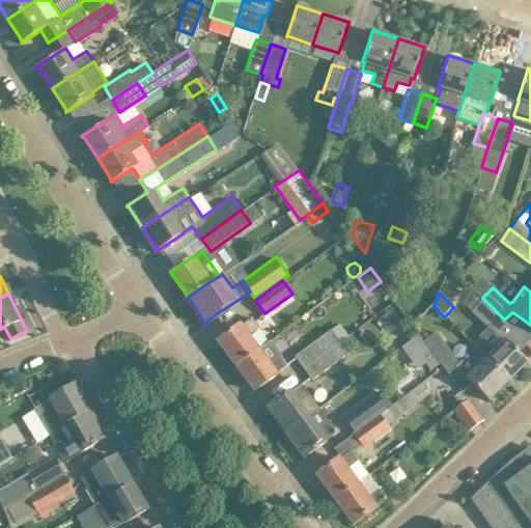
[(482,298),(472,309),(488,324),(479,333),(482,335),(473,344),(475,345),(507,380),(526,361),(527,362),(528,361),(518,351),(513,346),(506,338),(505,339),(496,330),(504,320),(482,298)]
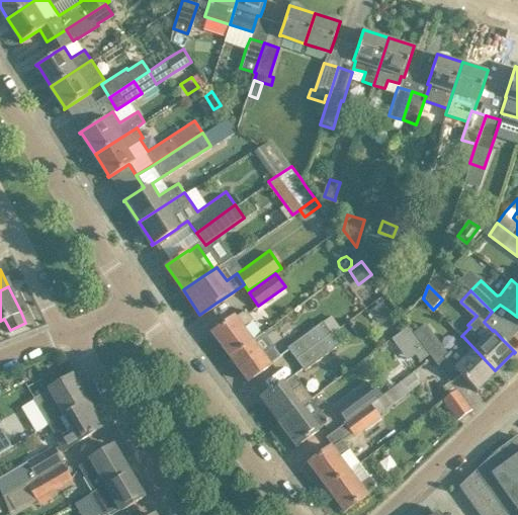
[(392,313),(381,299),(369,310),(379,323),(392,313)]
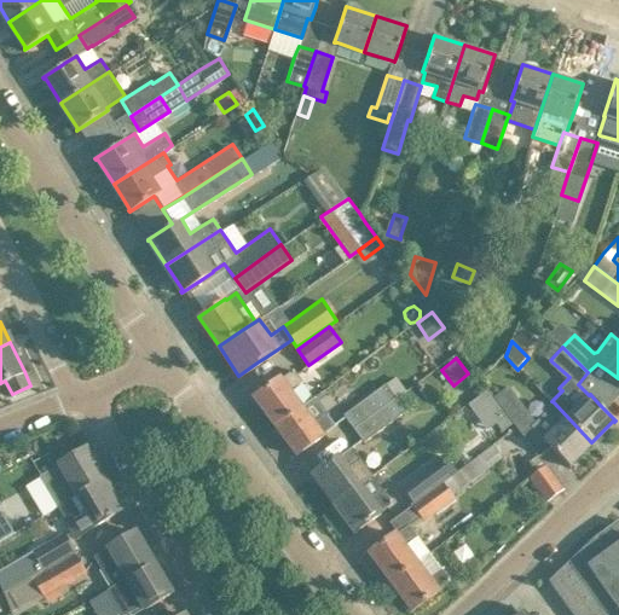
[(281,376),(273,382),(254,396),(275,424),(302,405),(290,388),(302,379),(294,367),(281,377),(281,376)]
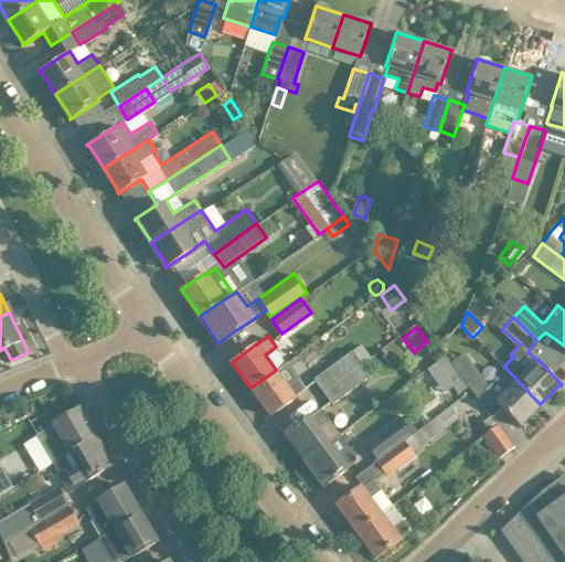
[(361,342),(313,378),(322,390),(361,361),(370,354),(361,342)]
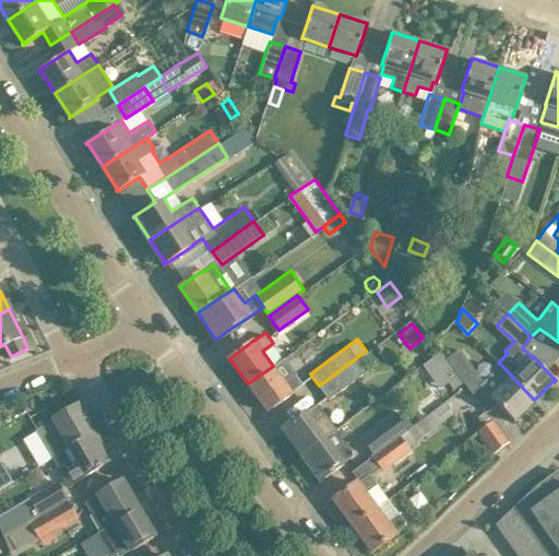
[(485,382),(483,380),(459,347),(445,357),(459,374),(463,380),(472,392),(480,386),(485,382)]
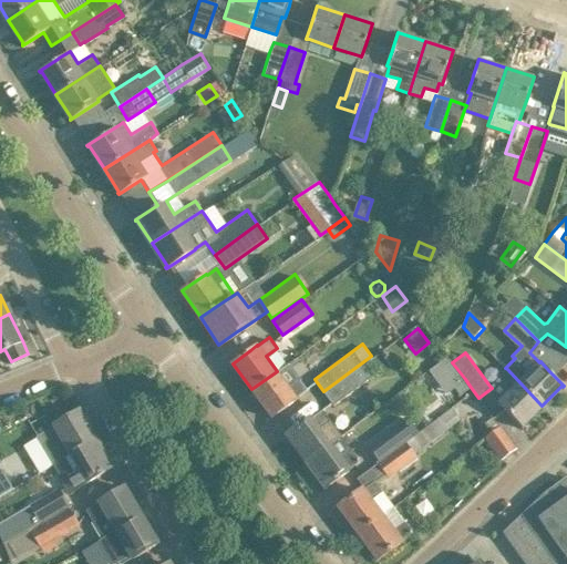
[(447,356),(429,369),(445,392),(454,387),(460,393),(470,386),(465,379),(452,362),(447,356)]
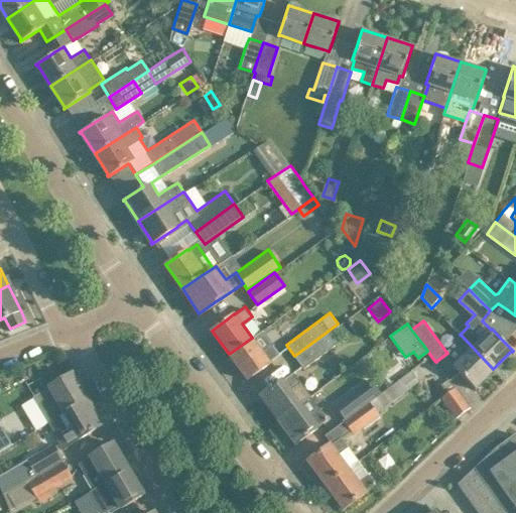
[(330,330),(294,356),(302,367),(338,341),(330,330)]
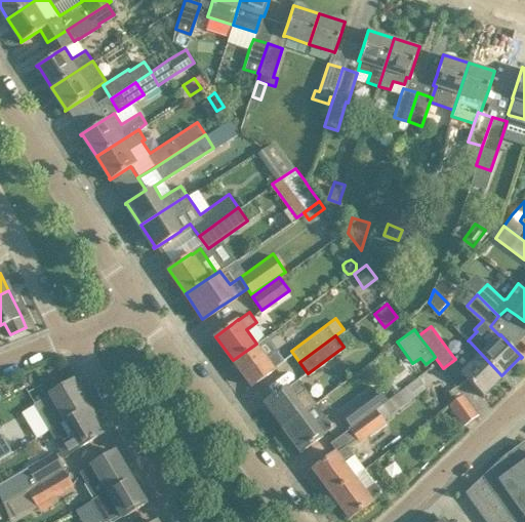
[(483,393),(501,375),(470,342),(460,351),(471,361),(459,371),(483,395),(484,394),(483,393)]
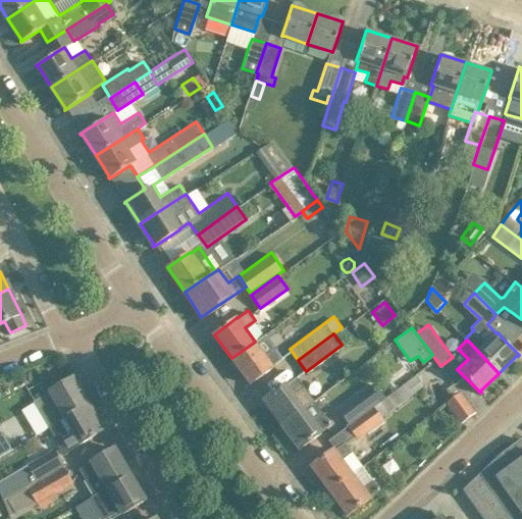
[(275,349),(266,356),(255,342),(231,358),(250,382),(266,370),(282,358),(275,349)]
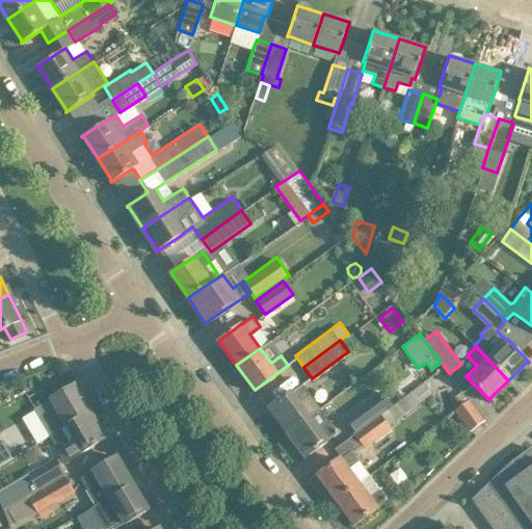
[(34,410),(22,417),(37,443),(49,435),(50,434),(65,425),(90,410),(75,384),(33,407),(34,410)]
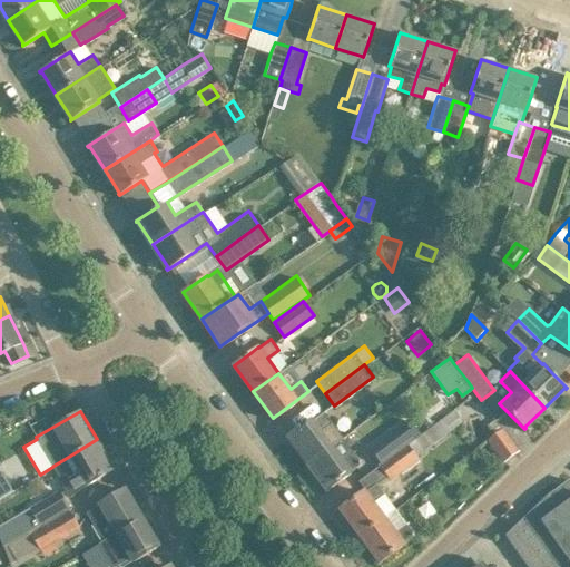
[(306,463),(342,437),(331,421),(323,411),(312,420),(311,419),(286,437),(306,463)]
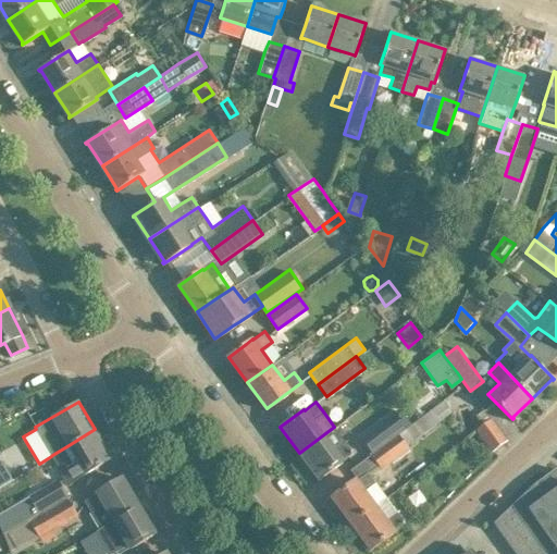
[(483,408),(475,414),(483,426),(491,419),(483,408)]
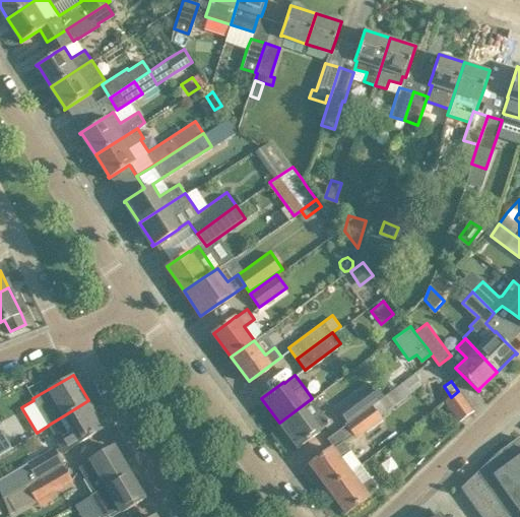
[(372,404),(345,424),(355,436),(355,437),(382,417),(380,414),(406,394),(399,383),(372,403),(372,404)]
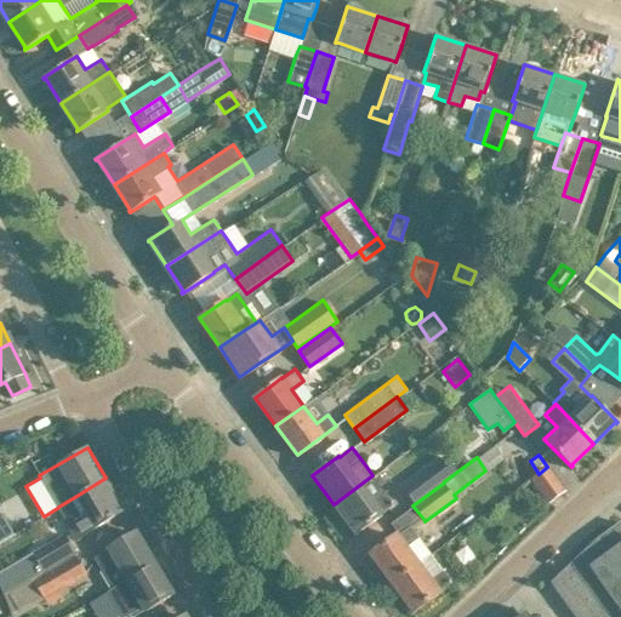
[(539,474),(533,479),(548,501),(564,489),(548,467),(547,467),(539,474)]
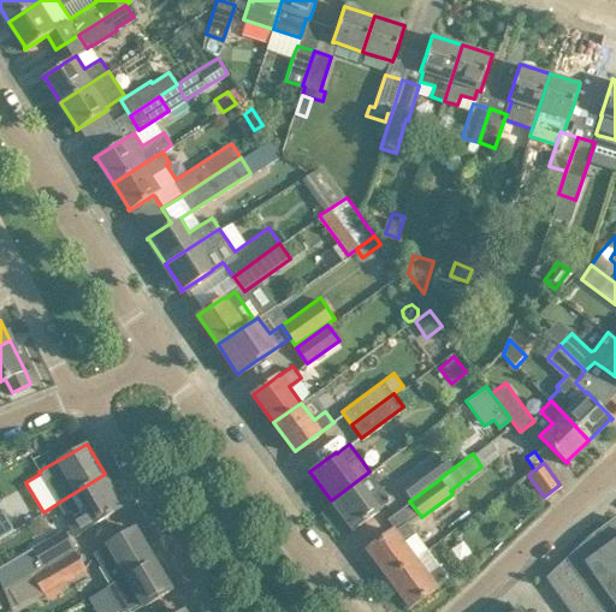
[(431,464),(391,493),(402,507),(409,501),(440,479),(440,477),(431,464)]
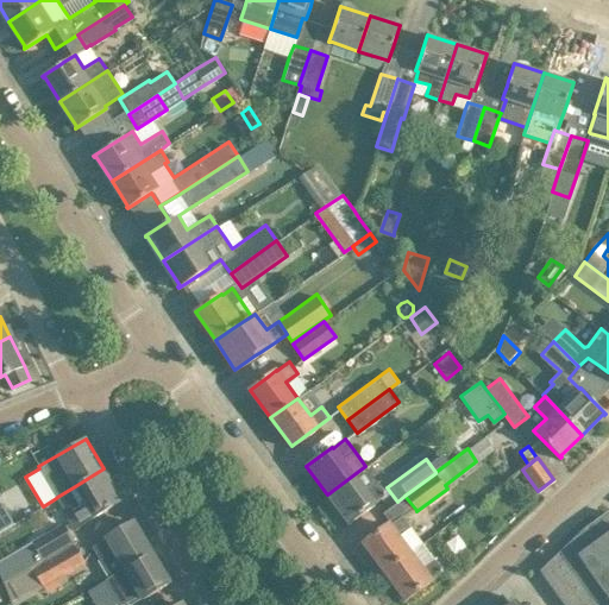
[(365,466),(327,495),(349,522),(387,493),(365,466)]
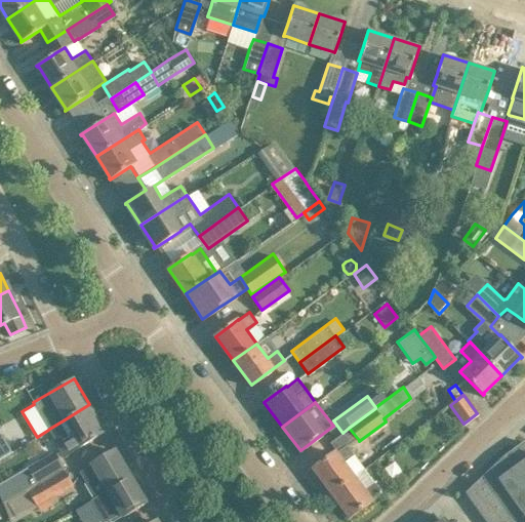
[(65,419),(49,429),(64,453),(68,450),(69,452),(87,441),(105,431),(89,404),(65,419)]
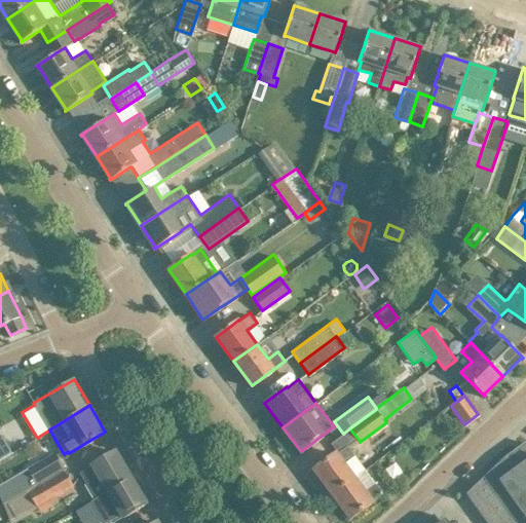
[(0,457),(11,451),(0,433),(0,457)]
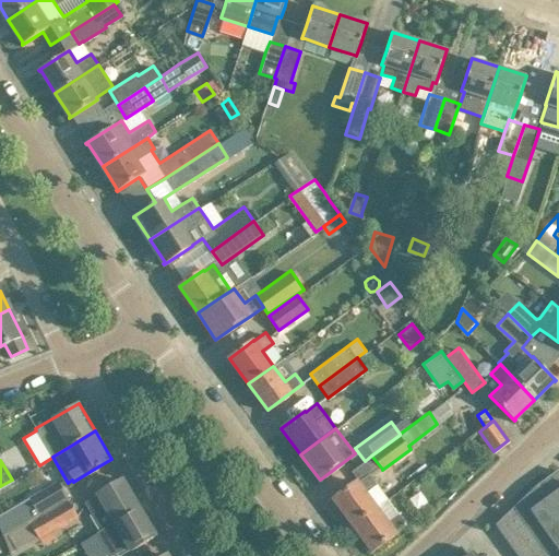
[(545,555),(557,547),(530,510),(546,498),(558,488),(558,470),(558,469),(536,484),(496,523),(519,555),(545,555)]
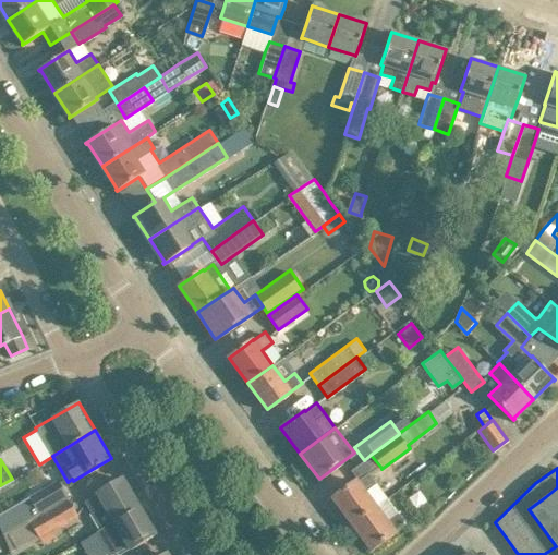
[(332,497),(352,523),(376,505),(365,491),(377,483),(368,472),(358,480),(356,480),(350,484),(332,497)]
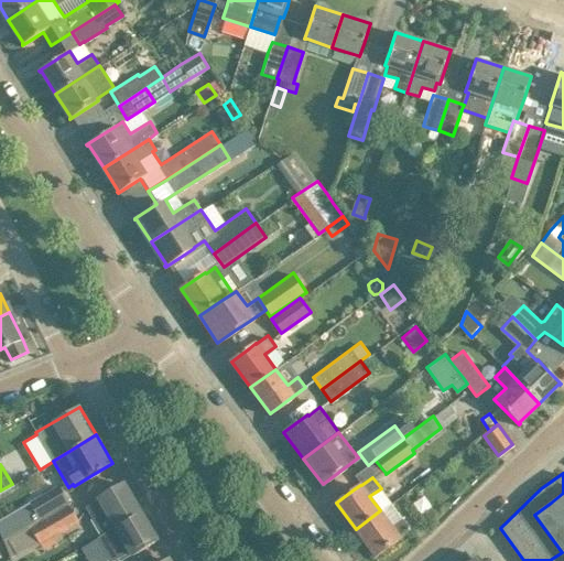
[(57,483),(28,502),(39,518),(66,500),(67,499),(57,483)]
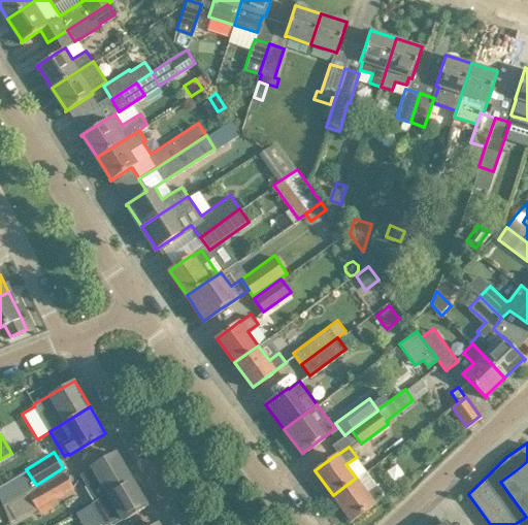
[(92,467),(80,474),(87,486),(86,486),(94,500),(106,492),(132,478),(117,452),(98,462),(92,466),(92,467)]
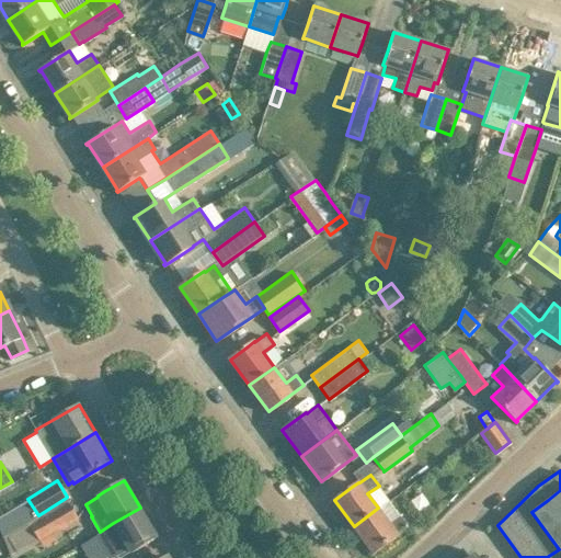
[(560,557),(560,490),(548,500),(531,512),(559,549),(547,557),(560,557)]
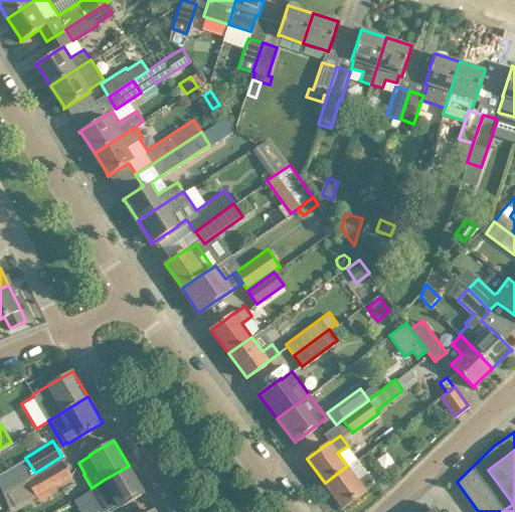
[(374,482),(367,472),(357,459),(347,466),(325,483),(342,507),(364,490),(364,489),(374,482)]
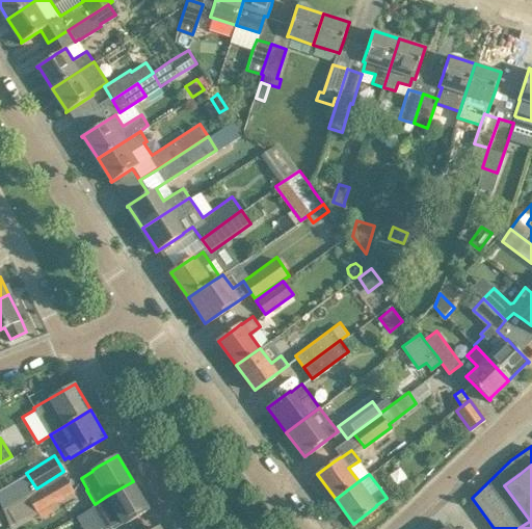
[(37,512),(74,491),(64,475),(28,497),(37,512)]
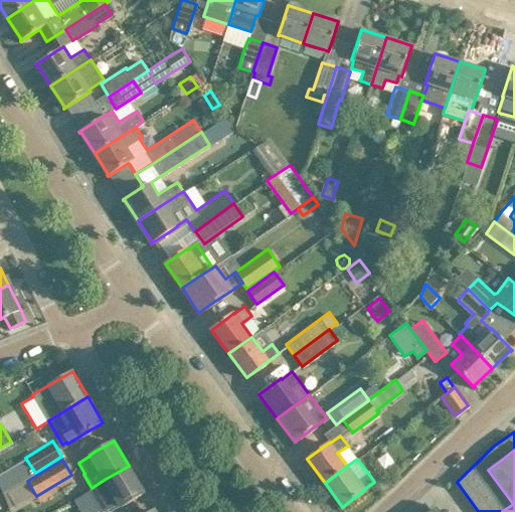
[(92,488),(88,490),(100,510),(101,511),(102,511),(107,509),(109,511),(119,505),(120,506),(144,492),(129,466),(104,480),(92,488)]
